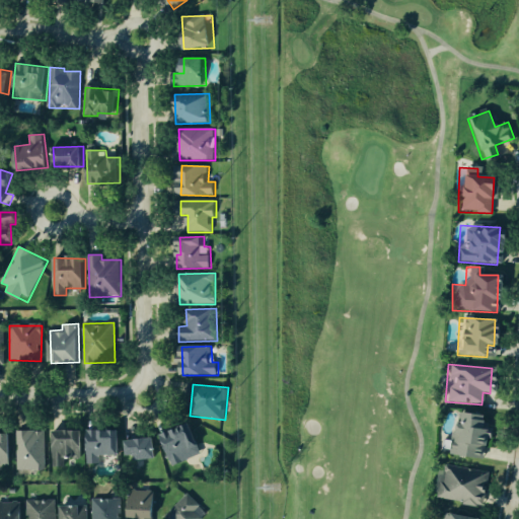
[(444,454),(478,461),(486,424),(479,423),(480,417),(456,412),(453,425),(450,424),(444,454)]
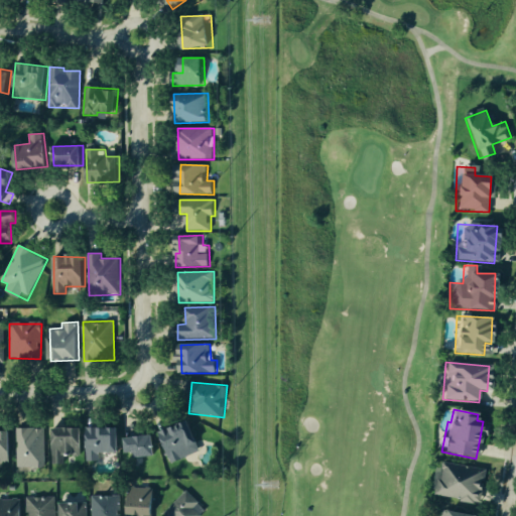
[(200,454),(189,422),(161,431),(171,463),(200,454)]
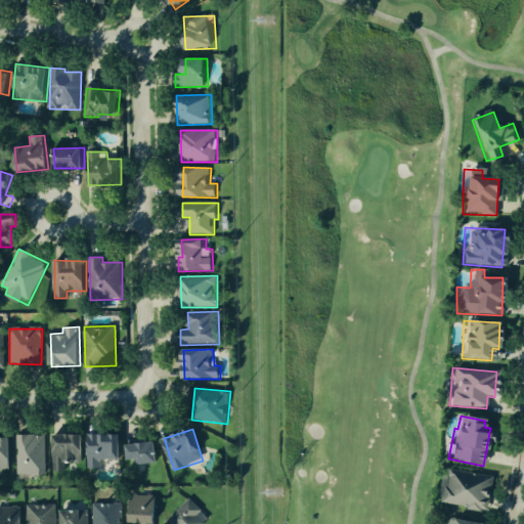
[(120,434),(88,435),(89,469),(101,469),(101,461),(121,460),(120,434)]
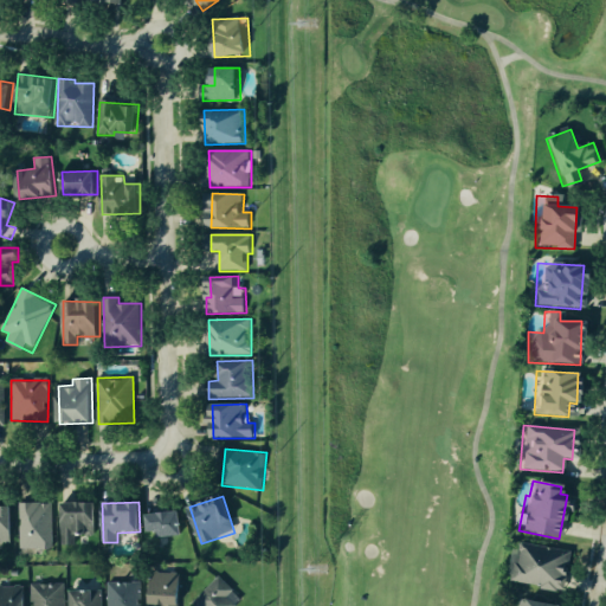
[(52,549),(53,503),(19,503),(18,549),(52,549)]
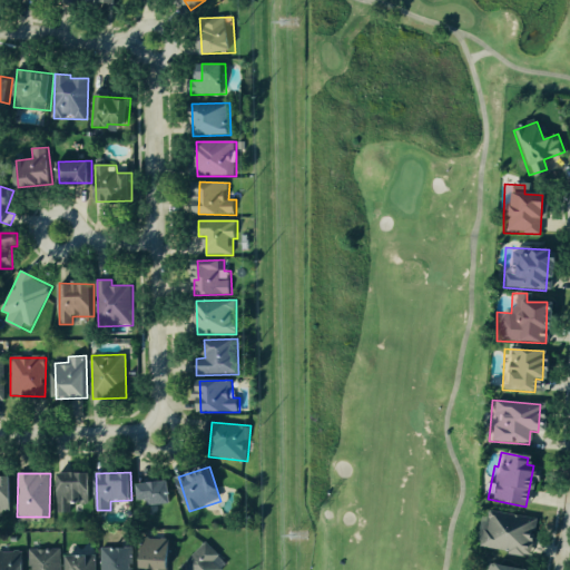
[(91,473),(59,473),(58,513),(70,513),(71,503),(91,503),(91,473)]
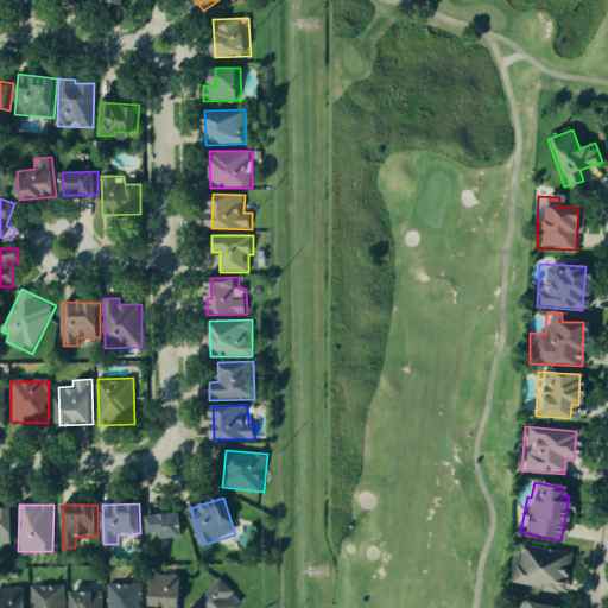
[(0,544),(14,544),(13,507),(0,507),(0,544)]
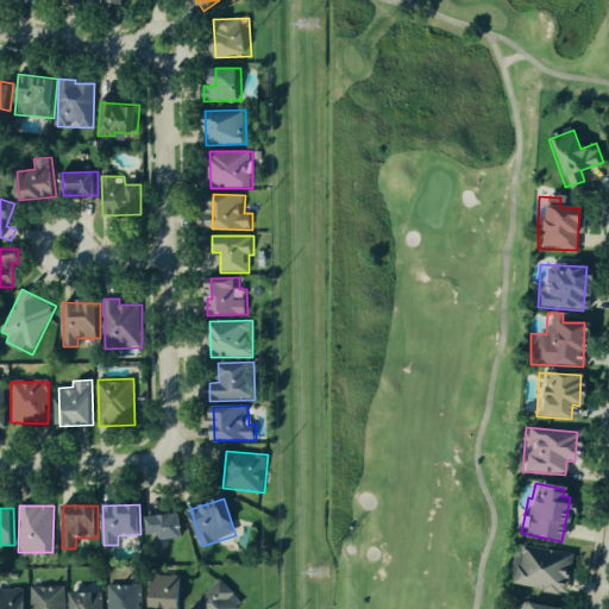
[(162,533),(163,541),(186,538),(182,514),(149,518),(151,534),(162,533)]
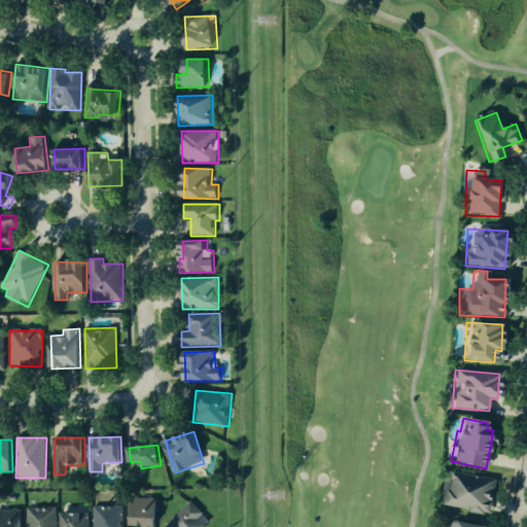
[(443,507),(486,515),(492,480),(448,472),(443,507)]
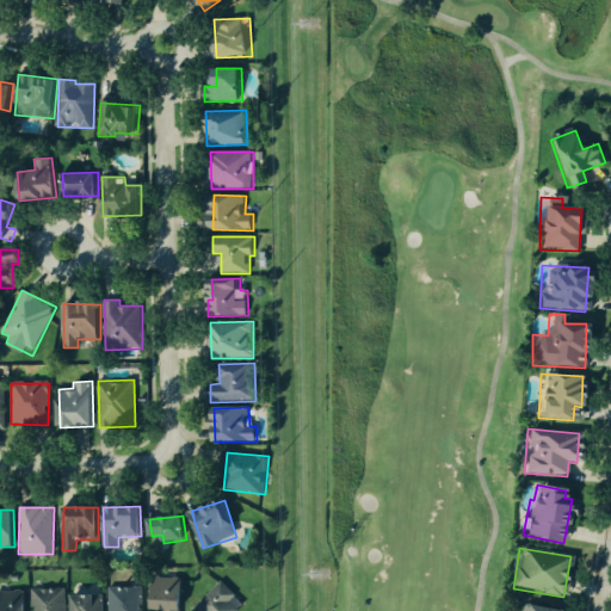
[(183,610),(186,579),(154,576),(152,610),(183,610)]
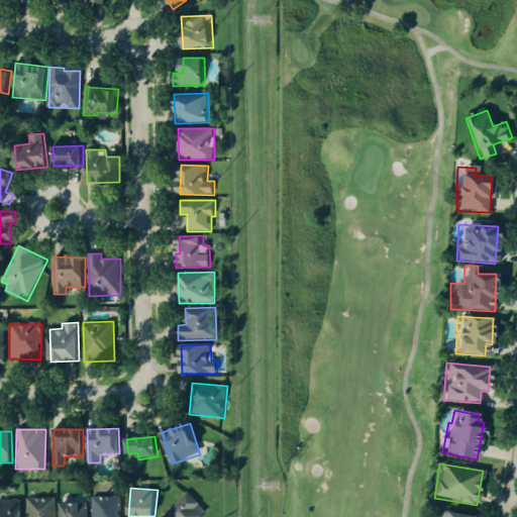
[(201,516),(207,511),(187,492),(164,516),(201,516)]
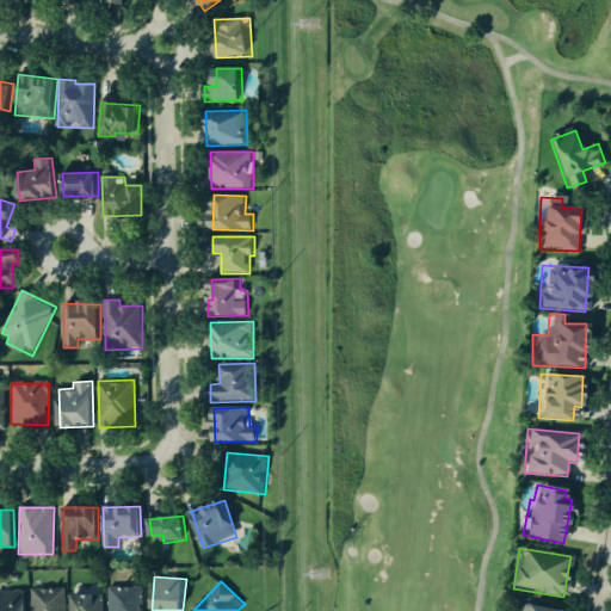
[(109,610),(142,610),(142,587),(109,587),(109,610)]
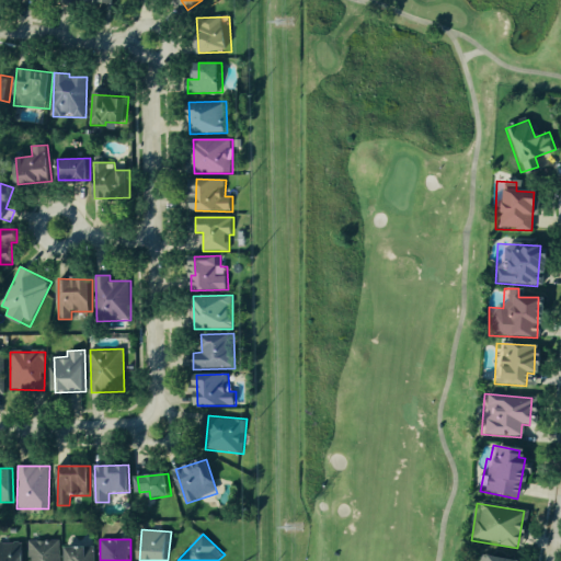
[(60,560),(60,540),(30,541),(30,560),(60,560)]
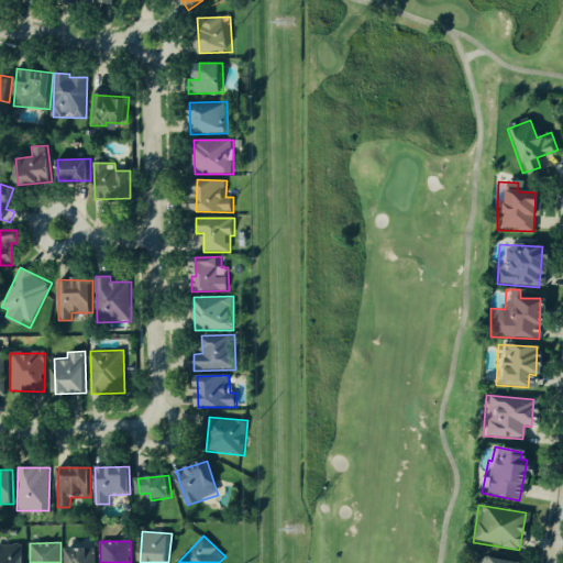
[(0,562),(25,562),(25,544),(0,544),(0,562)]
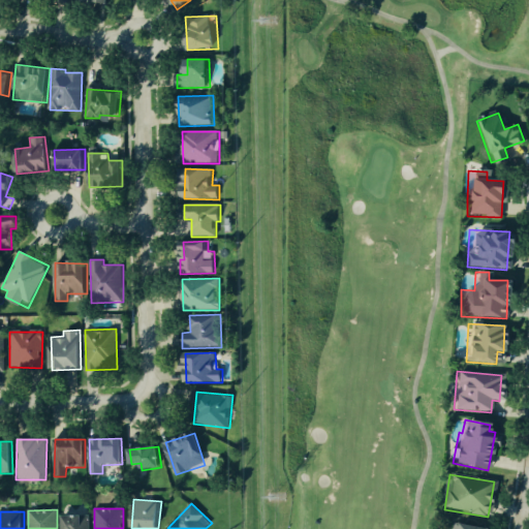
[(65,517),(65,528),(90,528),(90,516),(65,517)]
